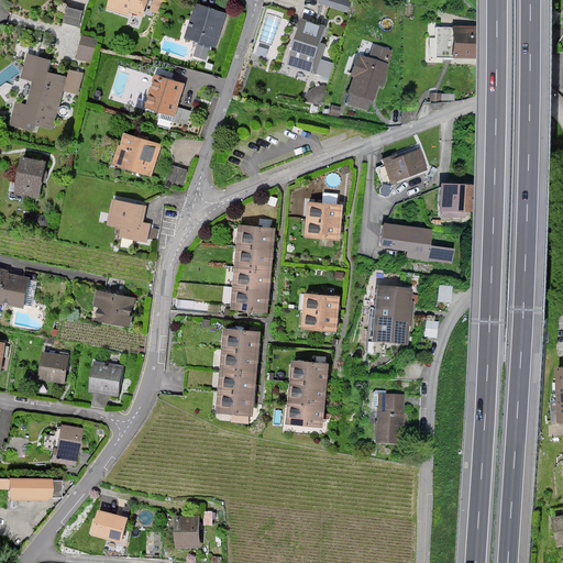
[(109,0),(108,7),(128,13),(129,10),(143,14),(147,1),(147,0),(109,0)]
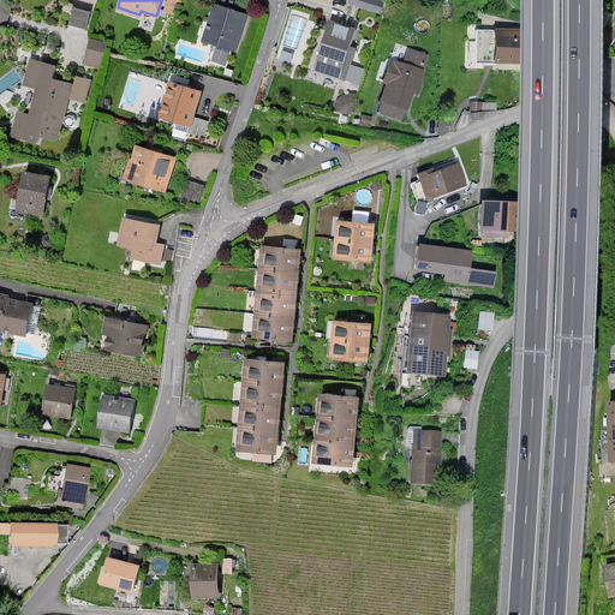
[(179,13),(184,0),(167,0),(165,9),(179,13)]
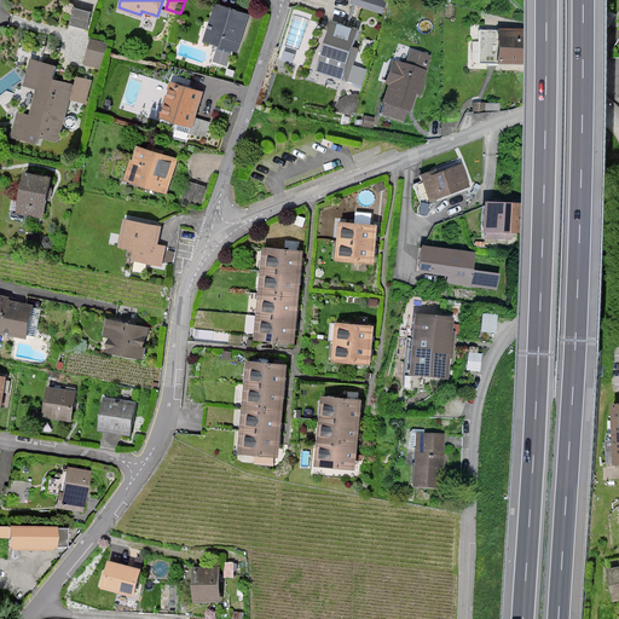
[(387,0),(351,0),(351,4),(383,15),(387,0)]
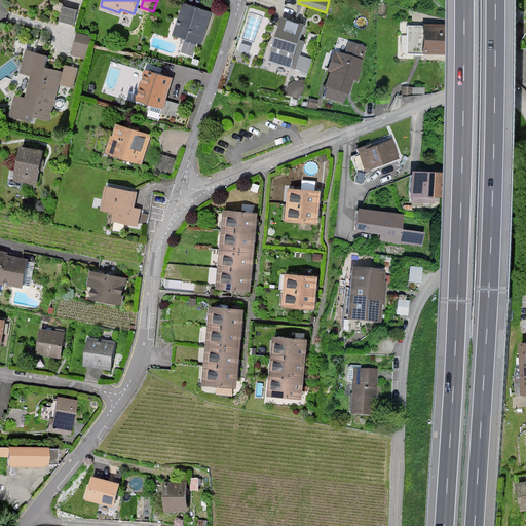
[(211,13),(184,5),(175,36),(201,44),(211,13)]
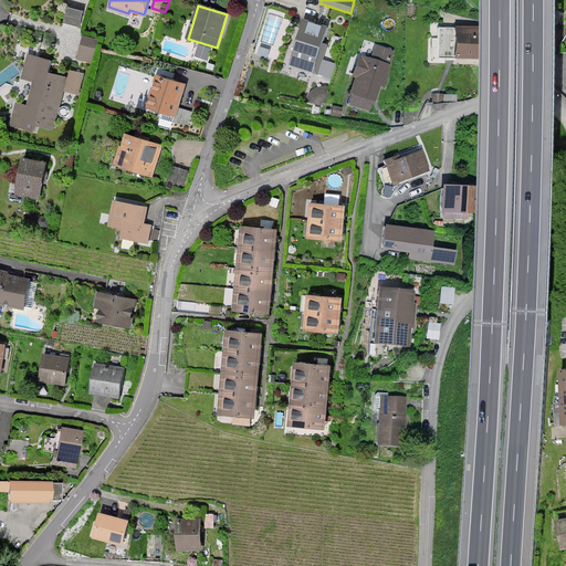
[(318,25),(303,20),(292,53),(294,54),(291,64),(317,73),(326,44),(322,43),(326,28),(318,25)]
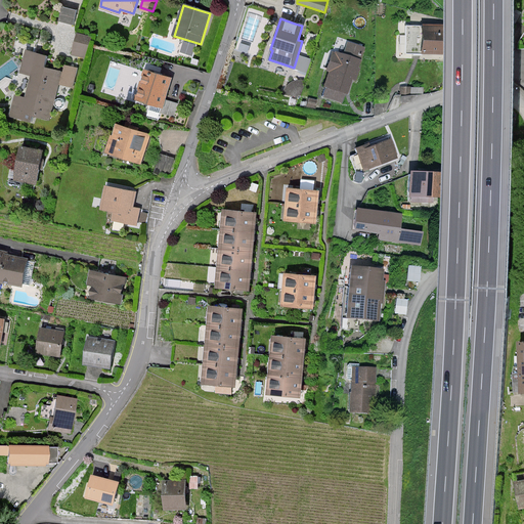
[(443,25),(419,25),(418,55),(442,55),(443,25)]
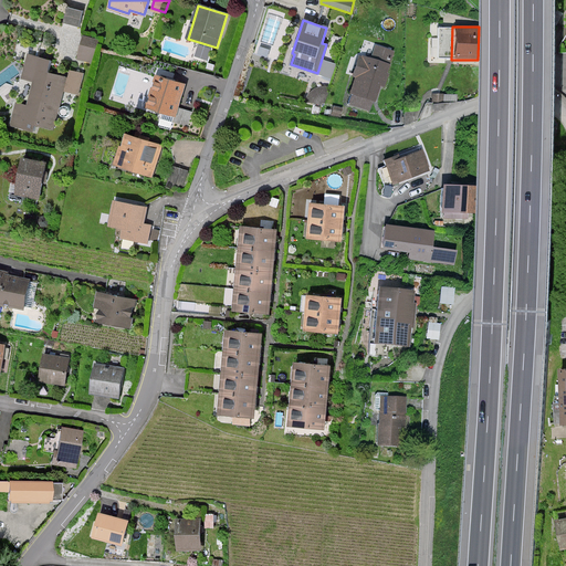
[(85,32),(77,56),(92,61),(100,37),(85,32)]
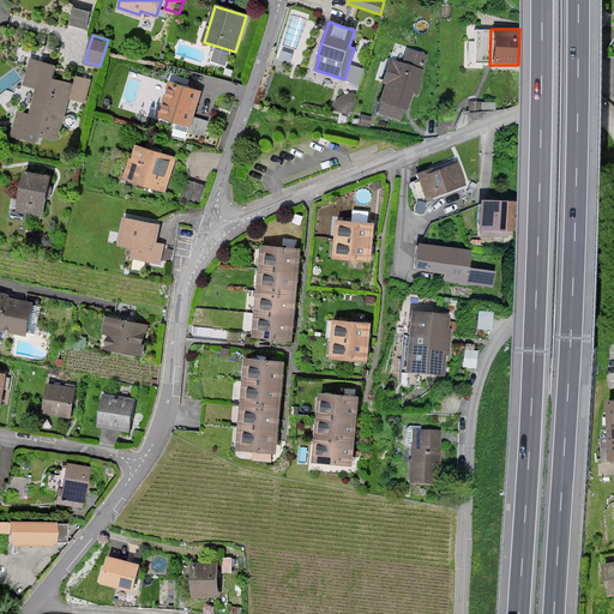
[(387,84),(383,101),(408,109),(413,92),(415,92),(416,86),(426,56),(408,50),(403,65),(391,61),(385,83),(387,84)]
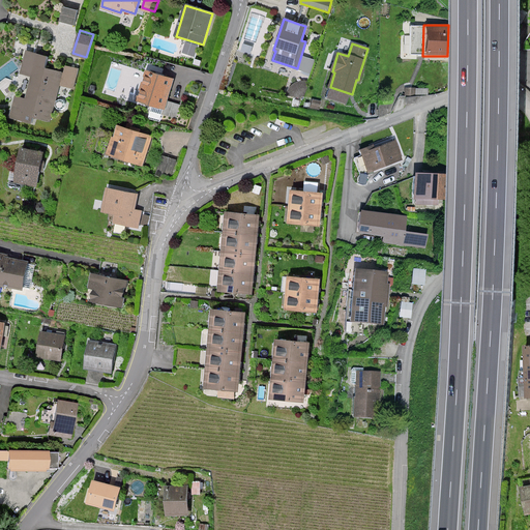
[(46,58),(27,53),(22,72),(32,75),(26,99),(15,96),(9,117),(32,123),(34,116),(49,120),(58,84),(71,87),(77,69),(67,67),(65,76),(54,72),(42,69),(46,58)]
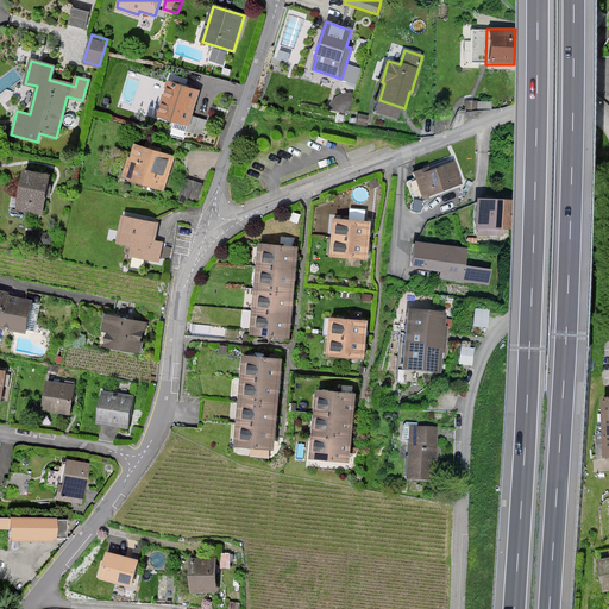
[(198,92),(168,82),(158,115),(188,125),(193,107),(198,92)]
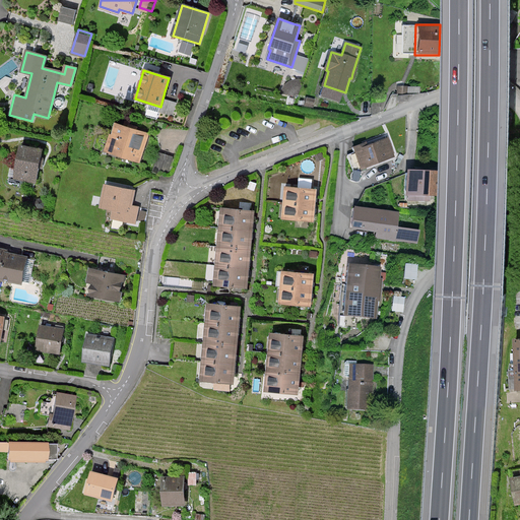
[(301,93),(302,78),(293,78),(293,83),(287,82),(286,92),(301,93)]
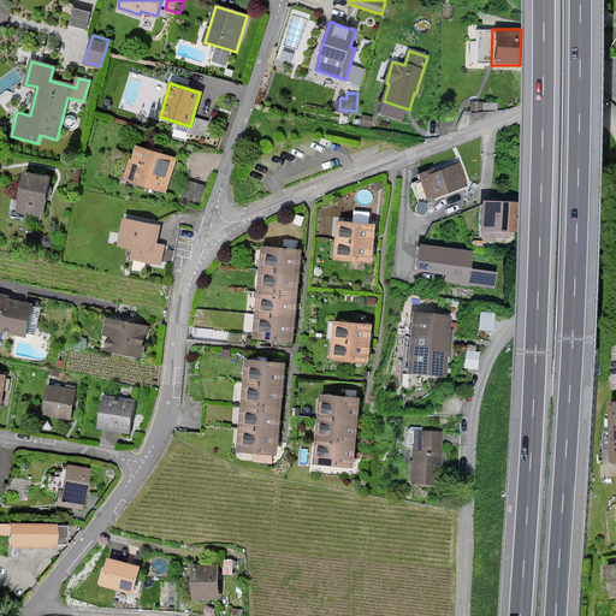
[(157,154),(137,148),(132,161),(130,160),(124,178),(165,190),(175,160),(157,154)]
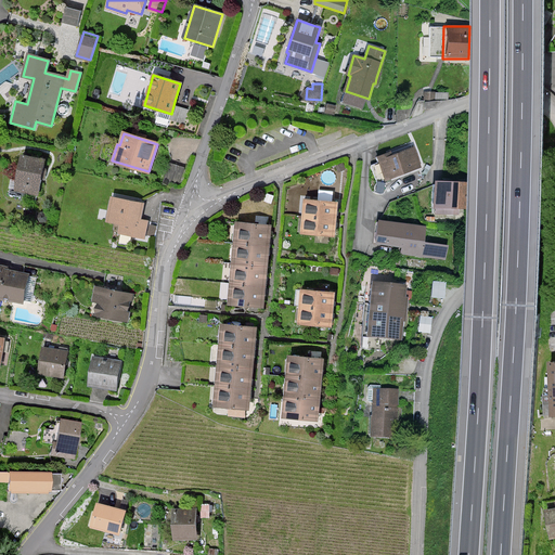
[(389,153),(378,157),(387,179),(404,172),(420,167),(413,149),(391,157),(389,153)]
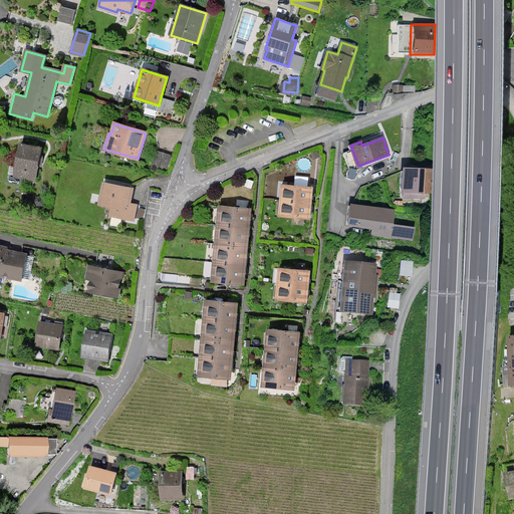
[(41,149),(20,145),(13,177),(34,181),(39,159),(41,149)]
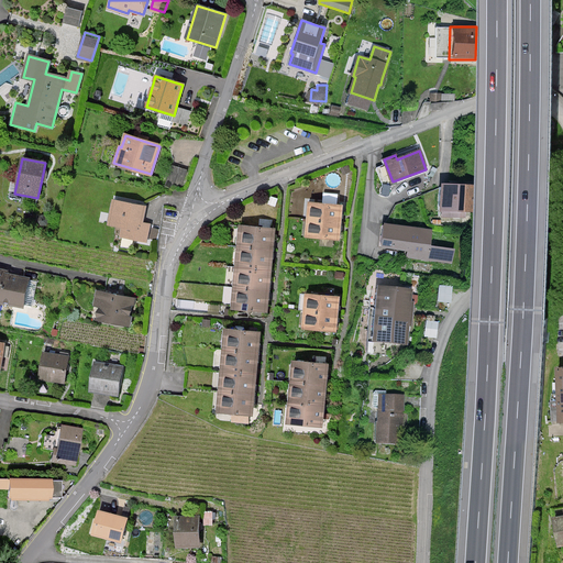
[(188,169),(170,165),(165,186),(173,188),(174,184),(183,187),(188,169)]
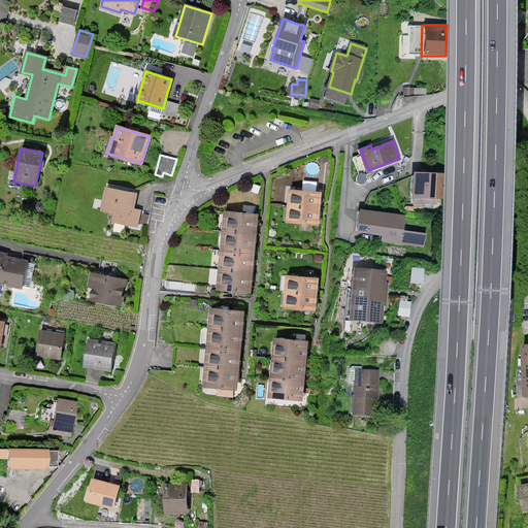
[(444,174),(416,173),(415,197),(443,198),(444,174)]
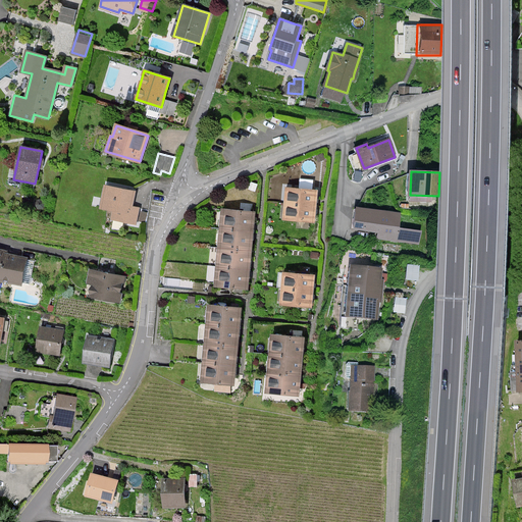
[(136,223),(139,209),(132,207),(133,201),(135,192),(106,186),(101,208),(113,210),(111,218),(136,223)]
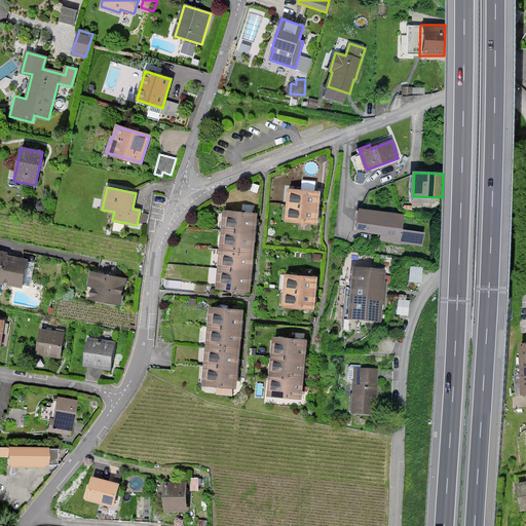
[(317,192),(290,190),(287,222),(315,224),(315,216),(317,199),(317,192)]
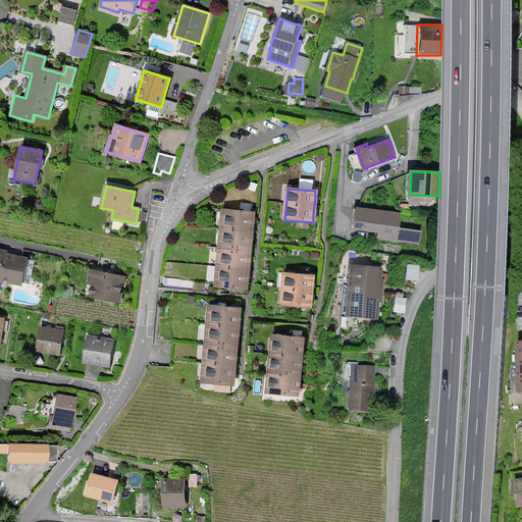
[(142,208),(140,218),(147,219),(149,209),(142,208)]
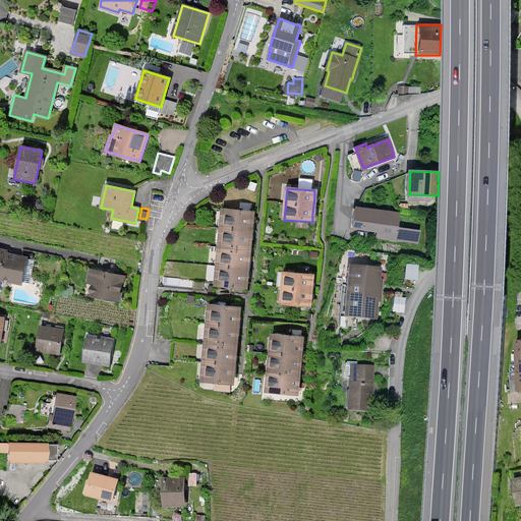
[(399,213),(354,208),(351,228),(378,231),(377,233),(377,238),(418,243),(419,232),(397,229),(399,213)]
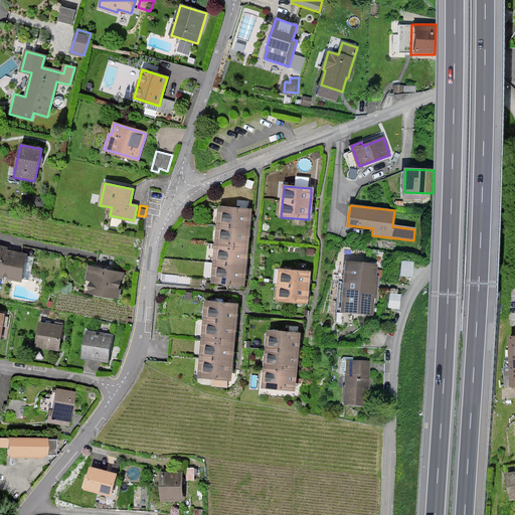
[(250,209),(218,207),(217,226),(215,244),(213,263),(212,283),(243,285),(245,271),(245,266),(246,261),(247,247),(248,233),(248,228),(249,224),(250,209)]
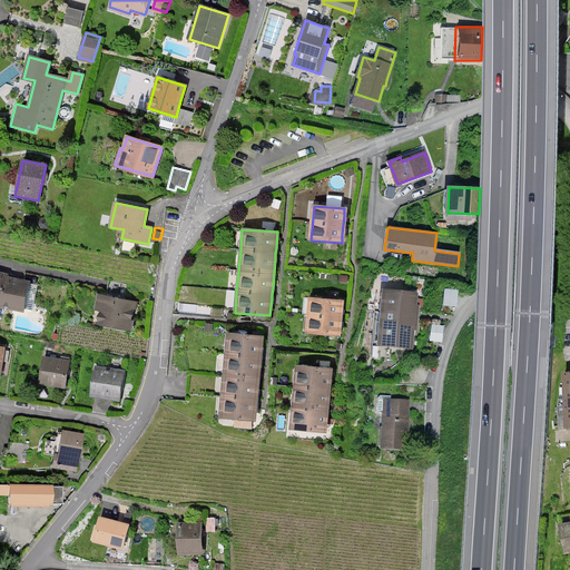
[(28,282),(18,279),(5,277),(6,274),(0,273),(0,306),(22,311),(28,282)]
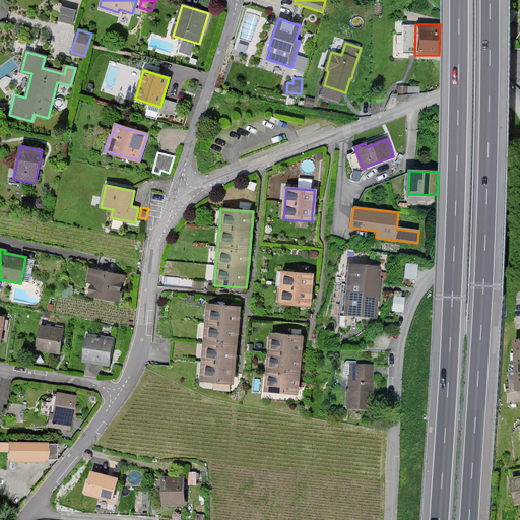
[(381,268),(351,265),(345,314),(375,317),(378,291),(379,285),(381,268)]
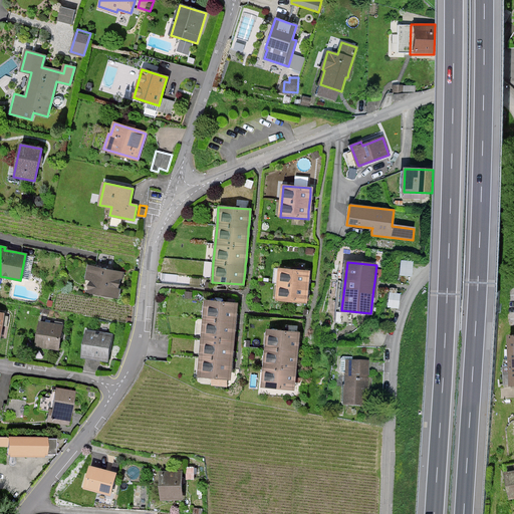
[(123,272),(89,266),(85,291),(119,297),(121,284),(123,272)]
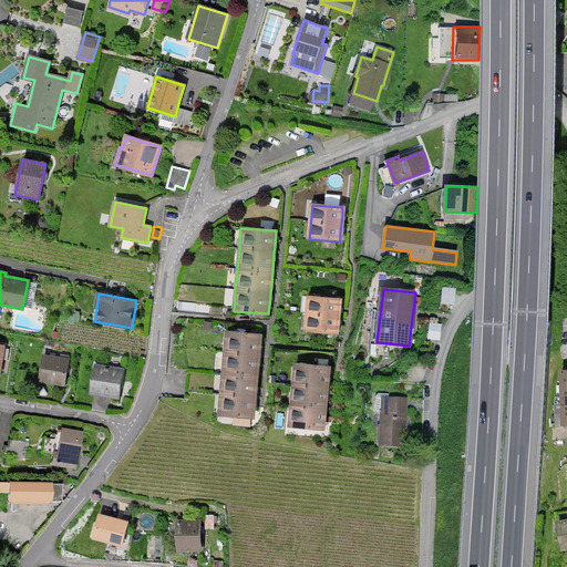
[(341,299),(309,296),(306,331),(338,333),(339,328),(340,306),(341,299)]
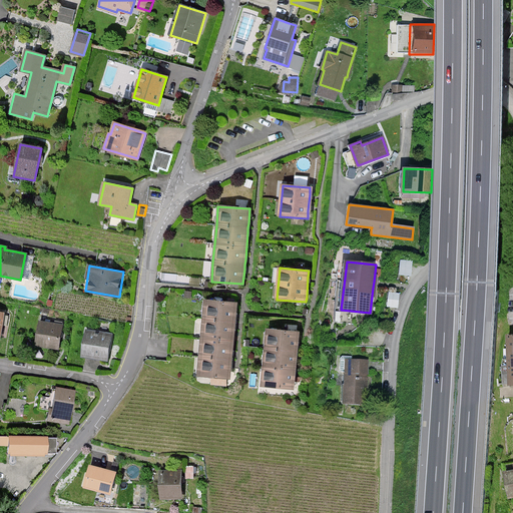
[(386,305),(398,306),(399,291),(387,290),(386,305)]
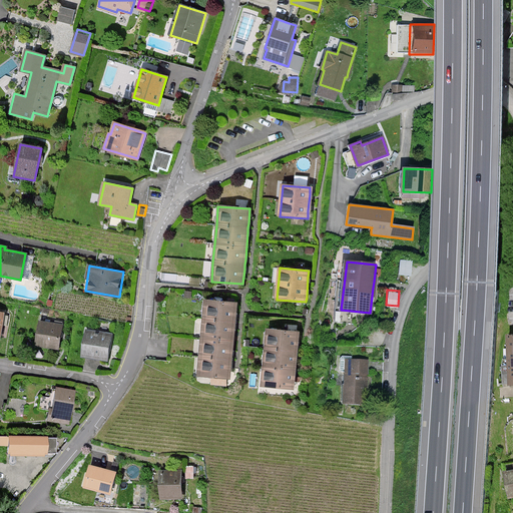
[(235,303),(204,300),(203,319),(201,338),(199,357),(198,375),(229,378),(230,365),(230,360),(231,354),(232,341),(233,328),(234,322),(234,317),(235,303)]
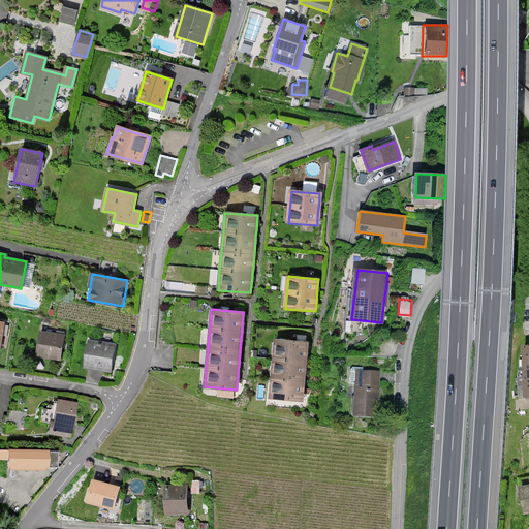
[(63,334),(40,331),(37,355),(60,359),(61,346),(63,334)]
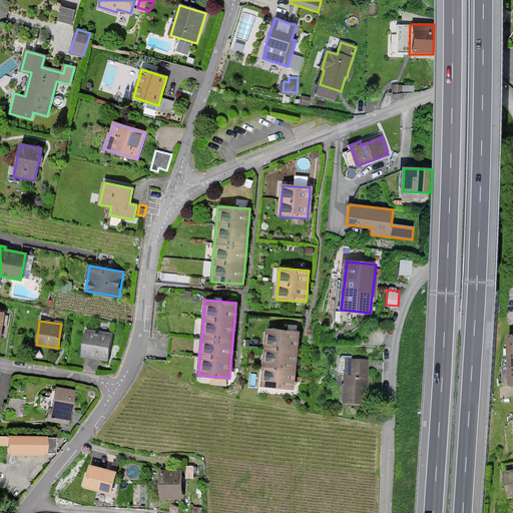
[(298,332),(267,329),(266,349),(264,368),(263,385),(293,388),(295,375),(295,371),(296,356),(297,352),(297,346),(298,332)]
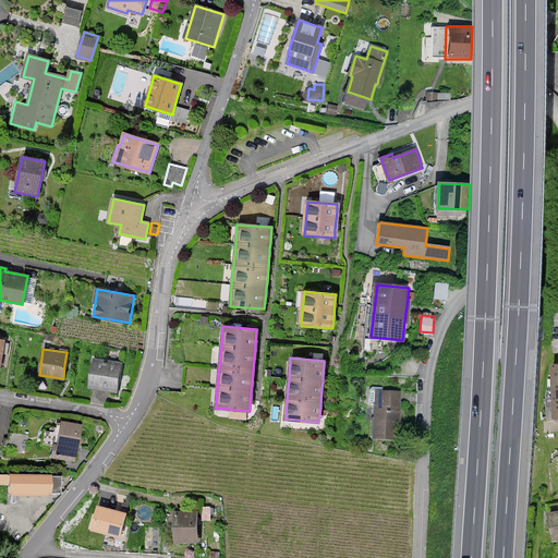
[(118,378),(120,361),(93,359),(89,387),(117,390),(118,378)]
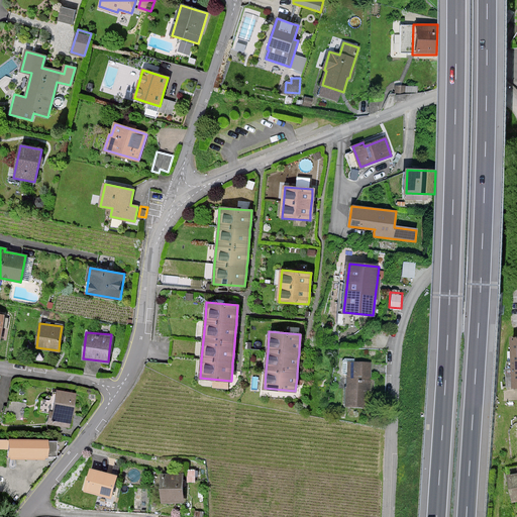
[(344,388),(343,407),(368,408),(368,385),(369,364),(347,363),(347,389),(344,388)]
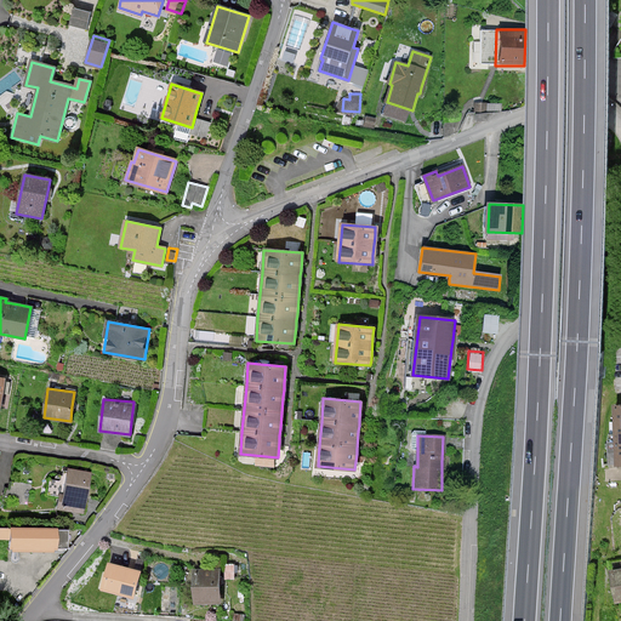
[(61,496),(58,508),(84,512),(85,501),(90,473),(69,469),(66,496),(61,496)]
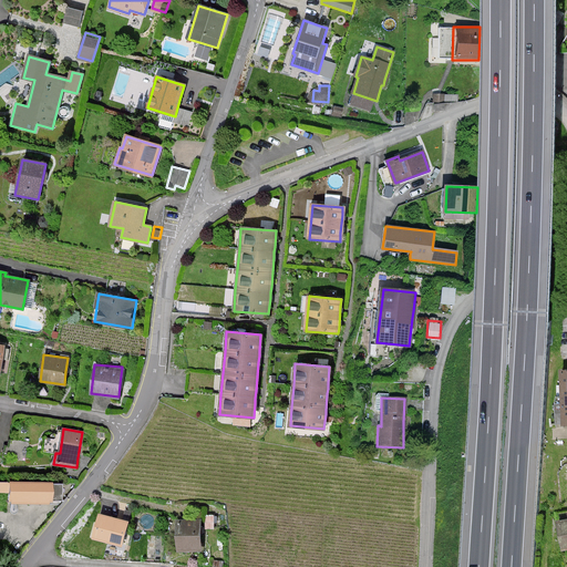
[(52,501),(52,485),(12,484),(12,503),(49,503),(49,501),(52,501)]
